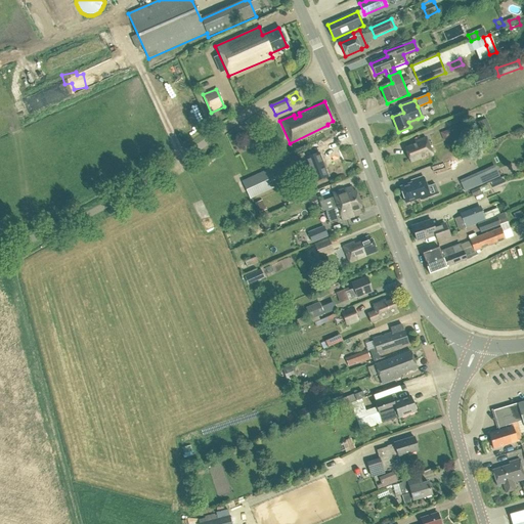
[(447,120),(468,114),(465,104),(445,111),(447,120)]
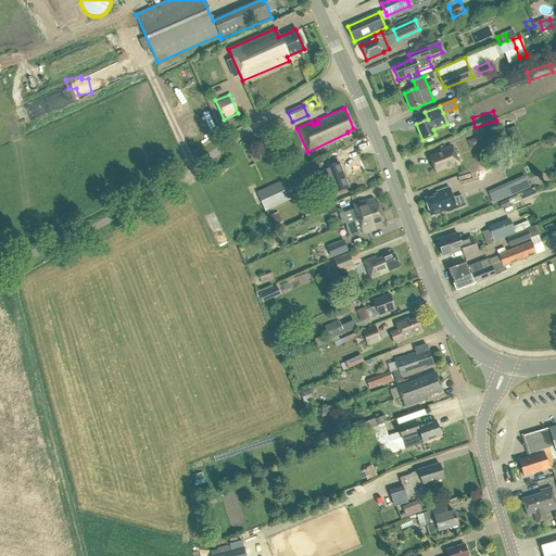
[(516,151),(525,148),(516,127),(507,130),(516,151)]
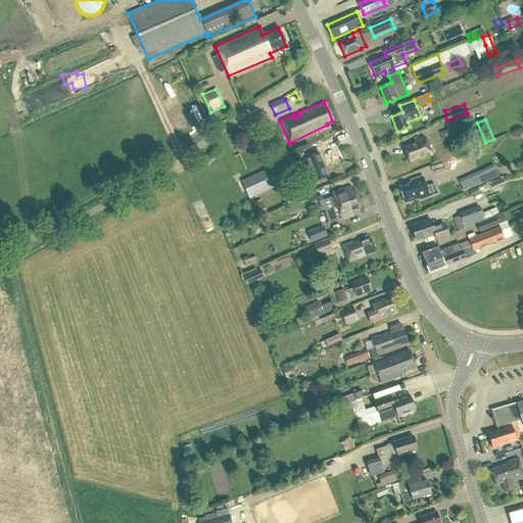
[(444,141),(452,139),(448,131),(441,134),(444,141)]
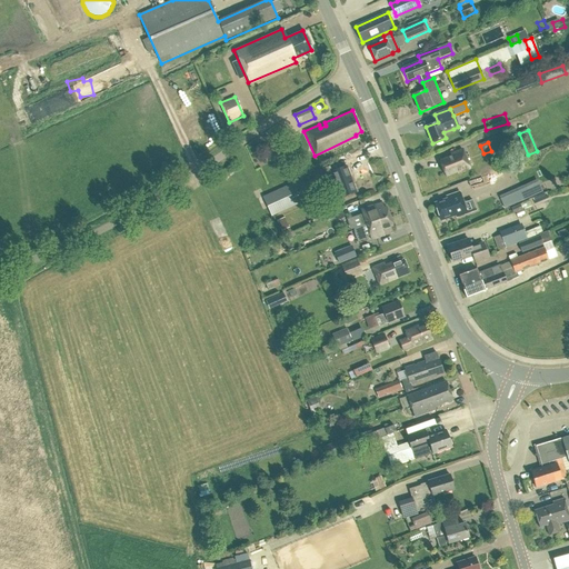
[(457,175),(470,170),(462,150),(450,155),(451,157),(440,161),(446,177),(456,173),(457,175)]
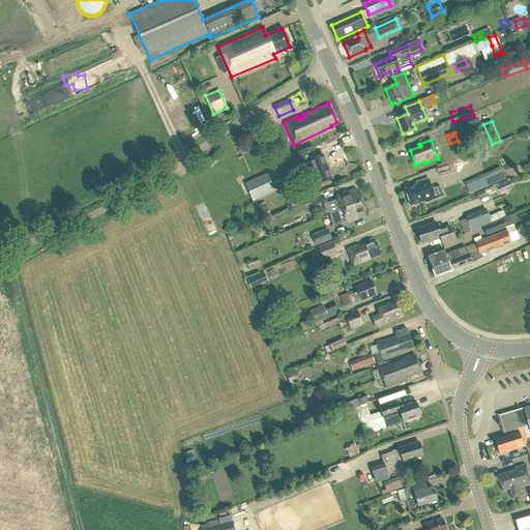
[(306,153),(294,157),(297,168),(301,166),(311,192),(319,188),(317,182),(330,177),(322,152),(307,157),(306,153)]
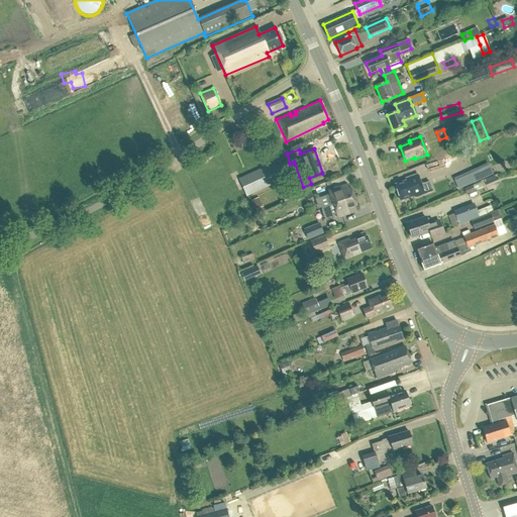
[(444,158),(427,165),(430,172),(447,166),(444,158)]
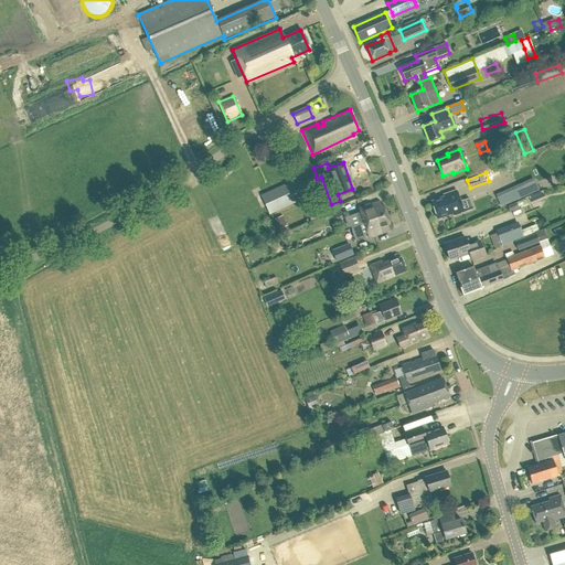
[(299,178),(260,195),(269,214),(308,196),(299,178)]
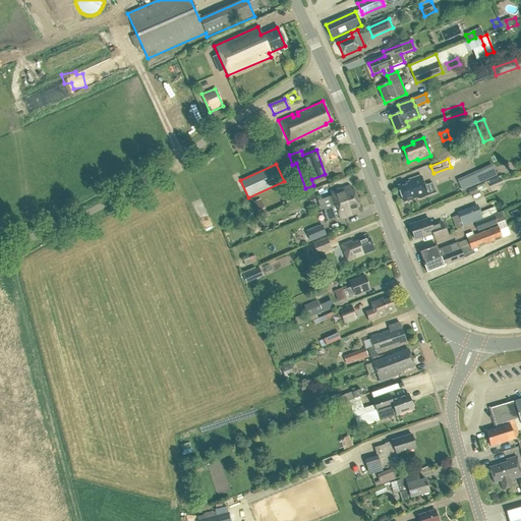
[(489,165),(457,180),(462,191),(495,176),(489,165)]
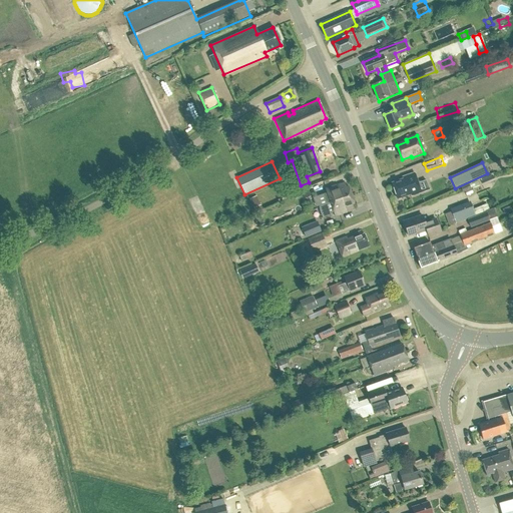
[(412,196),(421,193),(414,173),(403,177),(403,179),(393,183),(396,193),(395,195),(396,198),(398,198),(399,199),(411,194),(412,196)]
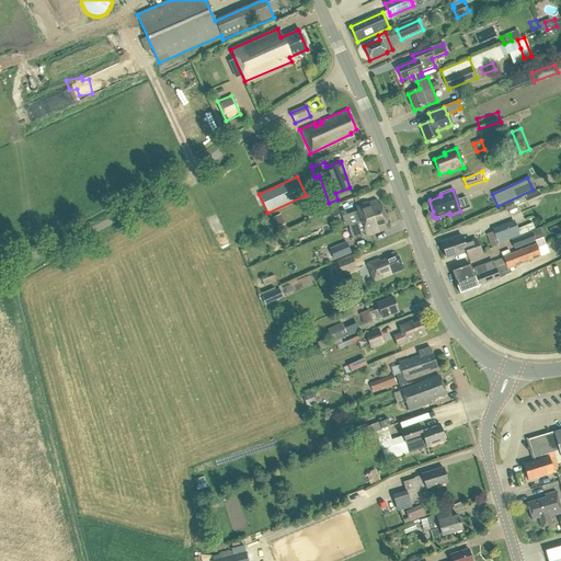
[(377,198),(356,204),(361,219),(384,212),(380,202),(378,203),(377,198)]
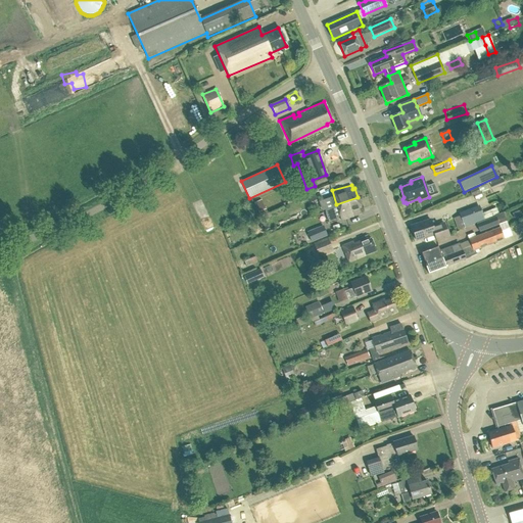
[(477,187),(470,191),(472,196),(480,192),(477,187)]
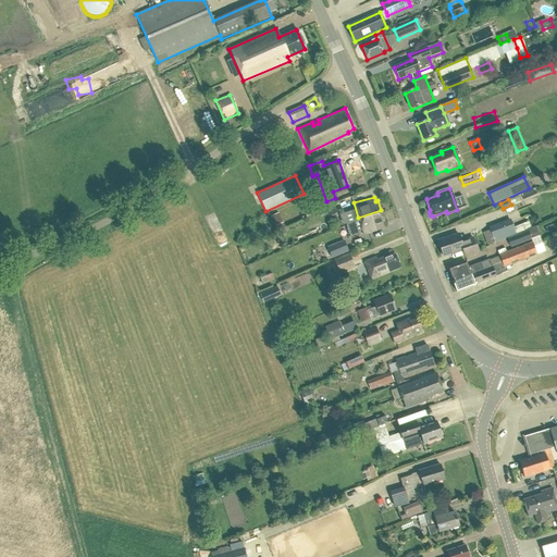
[(359,220),(346,225),(349,236),(360,233),(359,231),(362,231),(362,233),(383,226),(382,221),(384,221),(381,210),(358,218),(359,220)]
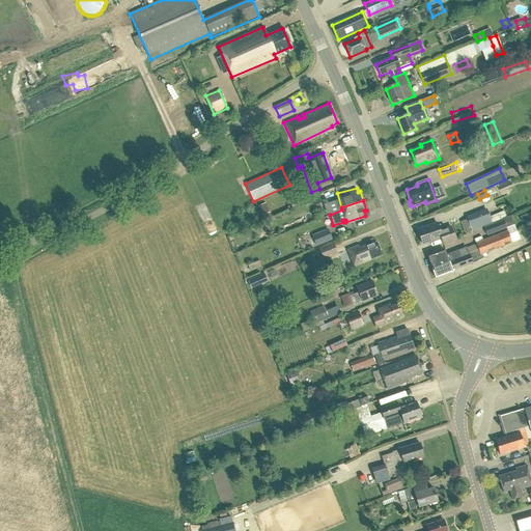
[(262,216),(270,213),(266,203),(258,206),(262,216)]
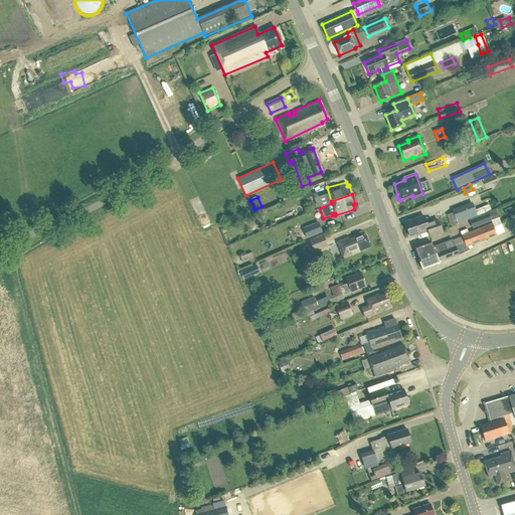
[(458,225),(478,218),(472,203),(452,210),(458,225)]
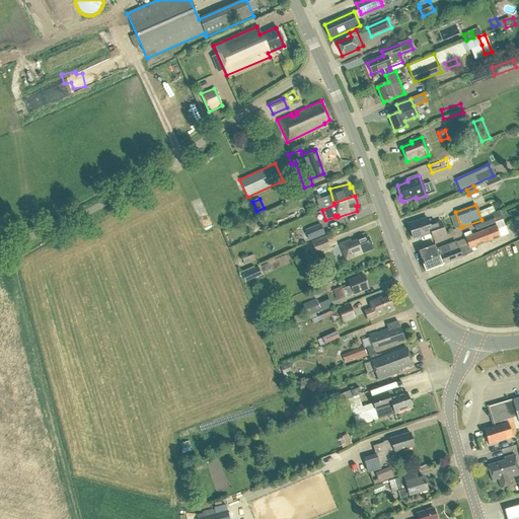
[(501,224),(510,221),(506,212),(498,215),(501,224)]
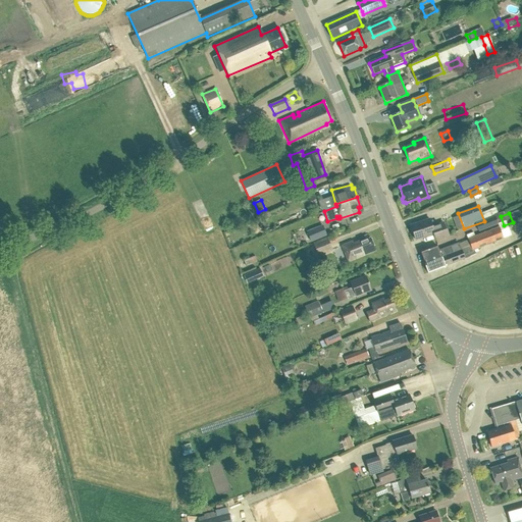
[(496,217),(476,224),(479,231),(498,224),(496,217)]
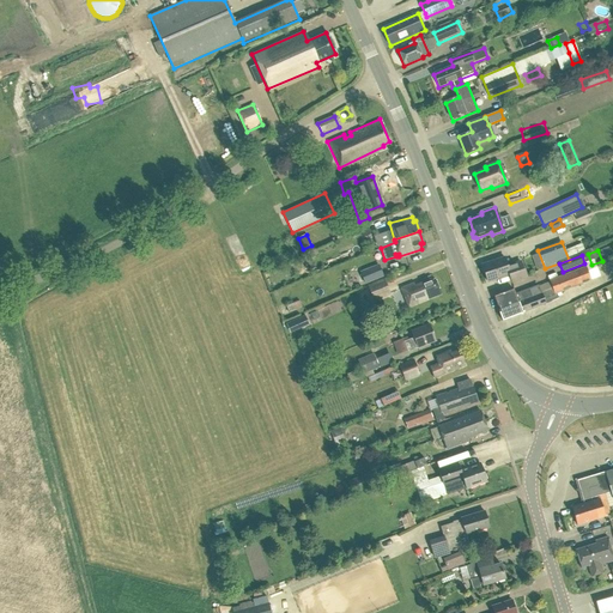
[(507,266),(504,258),(484,265),(490,283),(510,274),(514,283),(526,278),(520,262),(507,266)]
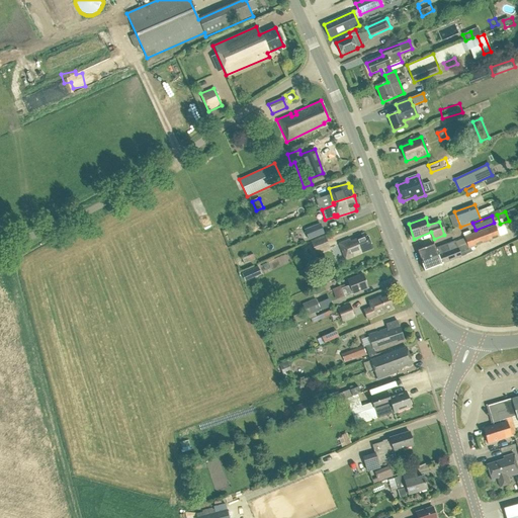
[(304,231),(309,241),(324,234),(320,225),(304,231)]
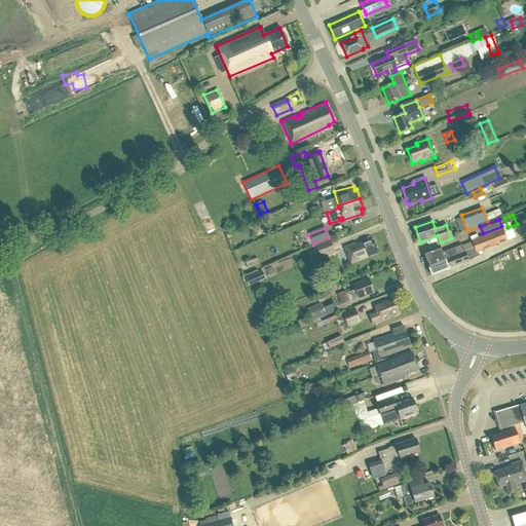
[(431,275),(470,262),(467,257),(477,254),(477,253),(508,240),(503,229),(472,241),(475,248),(464,252),(465,253),(464,253),(457,256),(428,266),(431,275)]
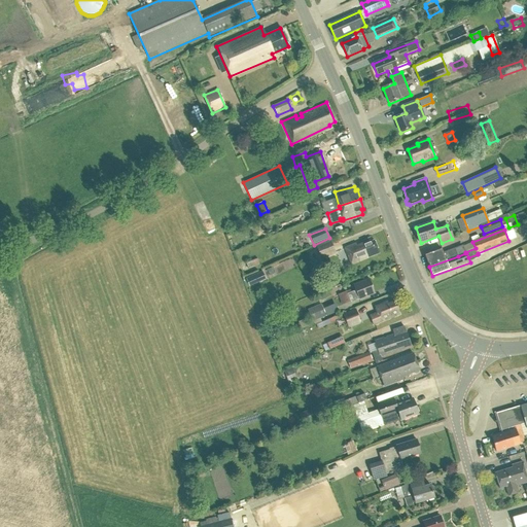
[(373,241),(371,238),(362,241),(362,243),(357,245),(356,243),(345,248),(351,262),(379,251),(375,241),(373,241)]
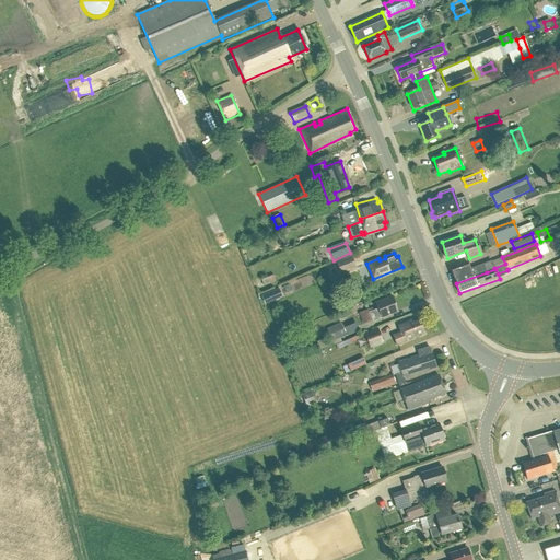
[(351,255),(336,260),(338,268),(354,261),(351,255)]
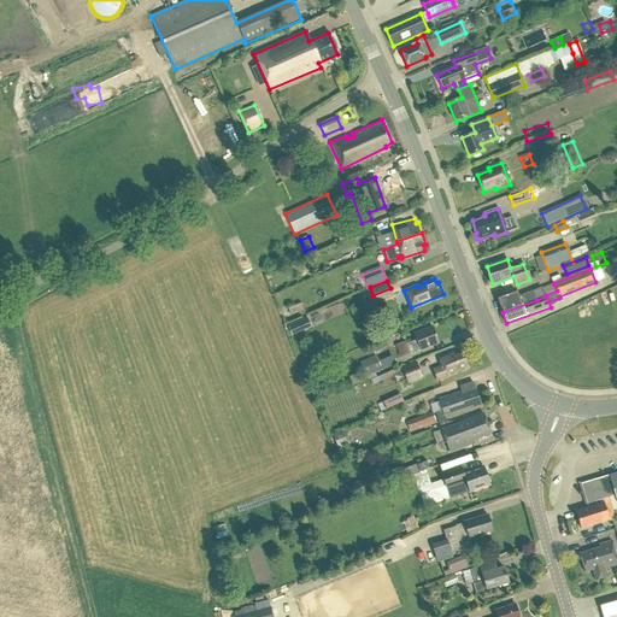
[(503,312),(536,300),(545,297),(541,288),(519,297),(518,292),(498,299),(503,312)]
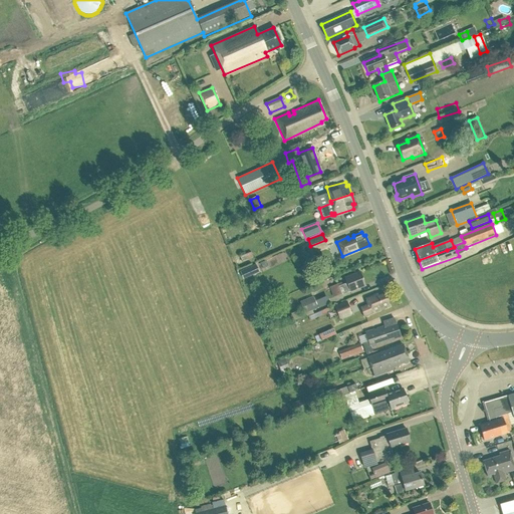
[(250,252),(239,256),(241,261),(252,257),(250,252)]
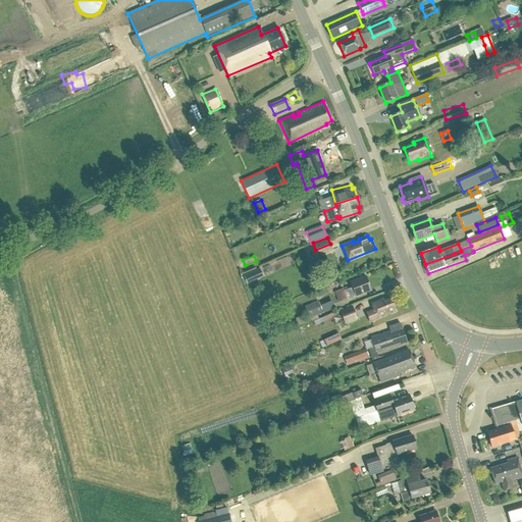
[(347,299),(355,296),(371,290),(365,275),(350,281),(352,288),(344,291),(347,299)]
